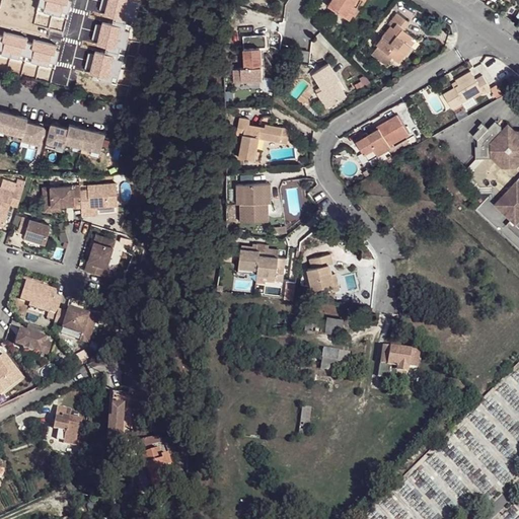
[(40,0),(38,7),(45,9),(44,13),(52,15),(55,0),(40,0)]
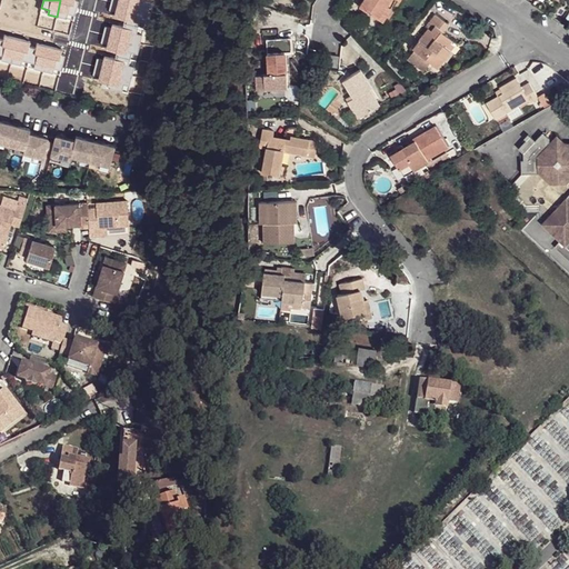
[(75,0),(60,0),(57,17),(67,20),(68,15),(75,17),(79,2),(75,1),(75,0)]
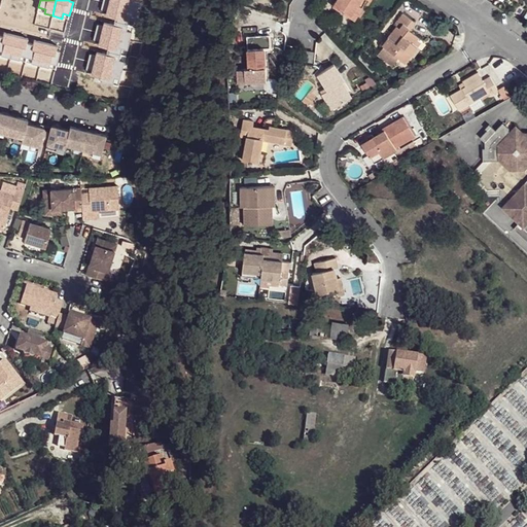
[(336,0),(332,6),(351,18),(359,5),(362,0),(336,0)]
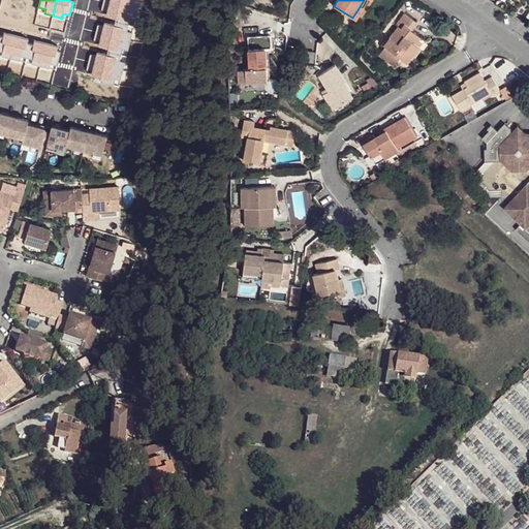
[(352,18),(356,21),(365,8),(361,5),(352,18)]
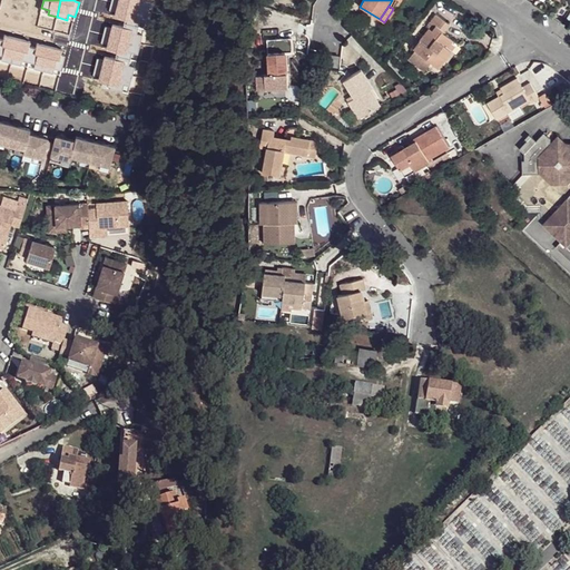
[(429,29),(413,48),(433,64),(439,56),(444,59),(451,50),(457,43),(442,32),(448,23),(436,15),(426,27),(429,29)]
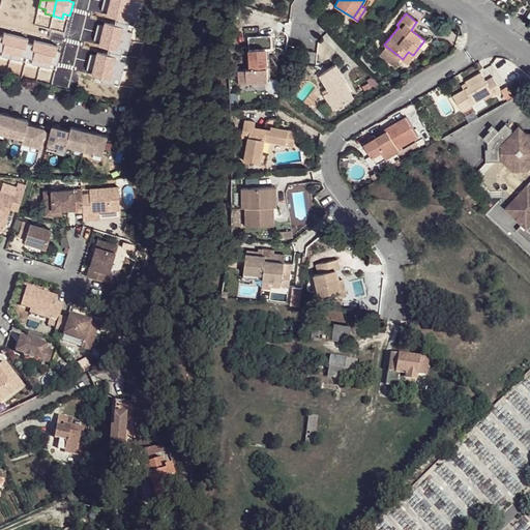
[(0,37),(0,52),(3,53),(2,57),(10,60),(17,36),(4,33),(3,38),(0,37)]
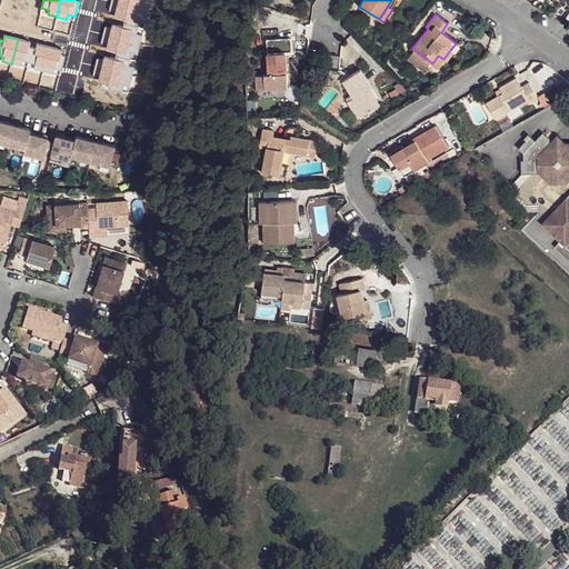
[(266,40),(267,53),(285,52),(291,52),(290,38),(266,40)]
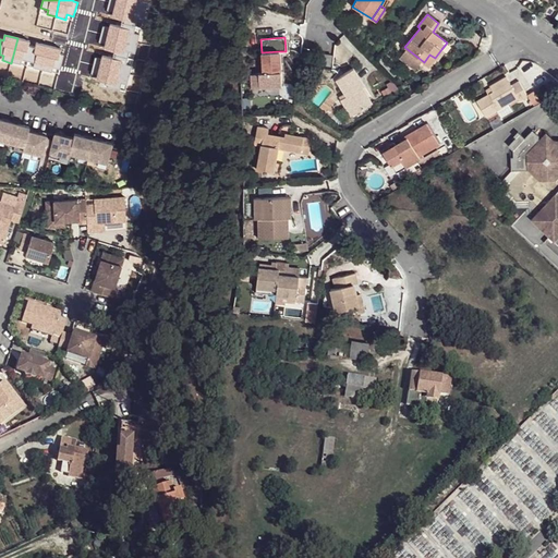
[(31,41),(17,38),(11,63),(21,65),(22,60),(27,62),(32,48),(28,47),(31,41)]
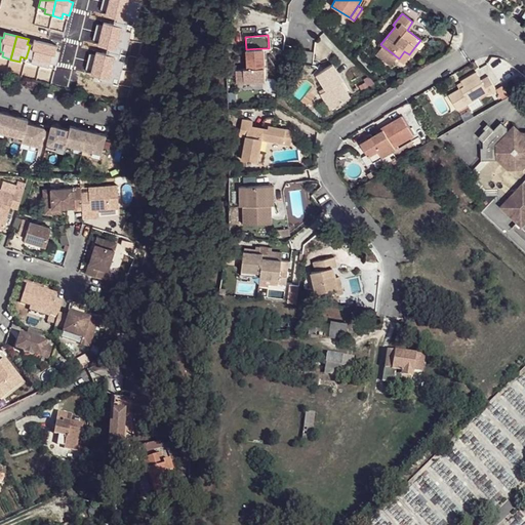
[(30,45),(26,58),(33,59),(32,65),(40,67),(45,43),(34,40),(33,46),(30,45)]
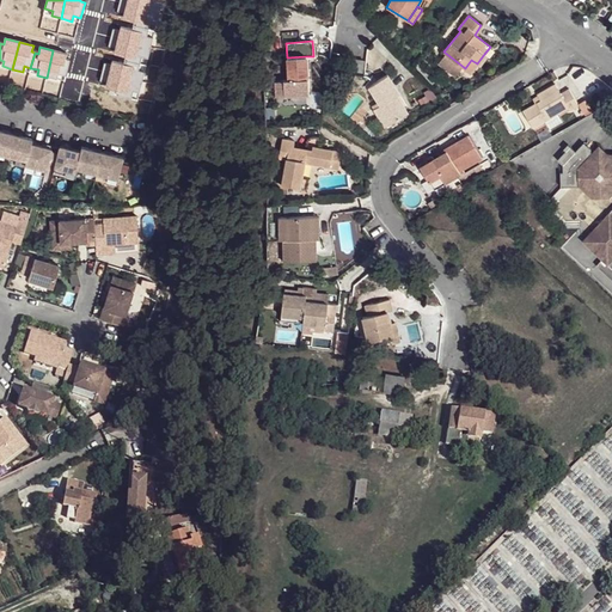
[(68,54),(53,50),(47,78),(57,80),(59,75),(66,77),(71,62),(66,61),(68,54)]
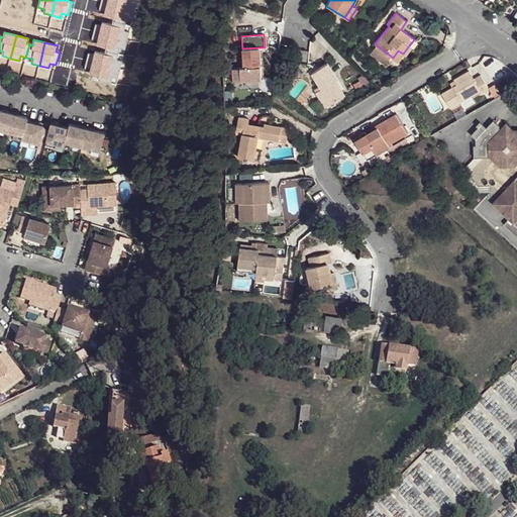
[(409,45),(403,54),(406,57),(412,48),(409,45)]
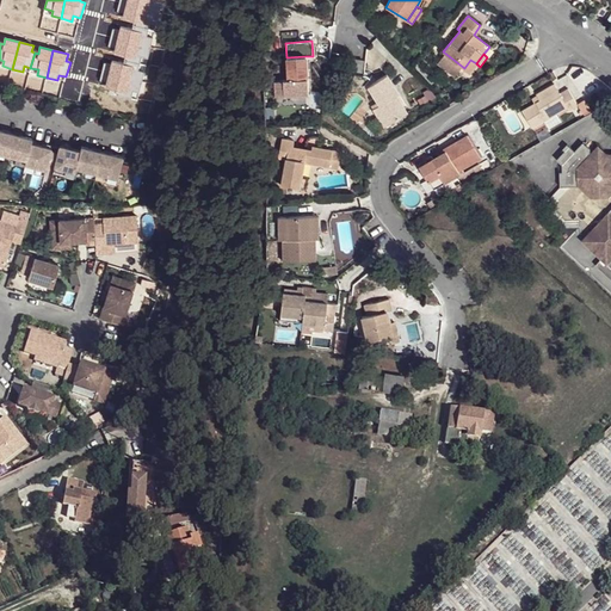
[(287,57),(288,80),(283,80),(284,97),(308,94),(307,79),(306,56),(287,57)]
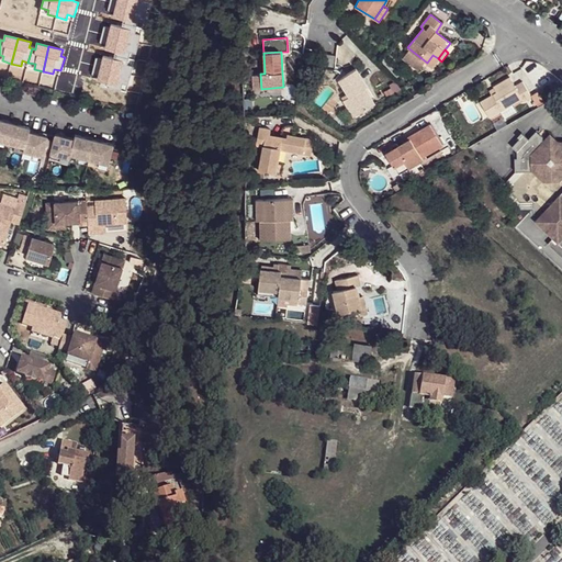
[(324,55),(323,65),(333,67),(335,56),(324,55)]
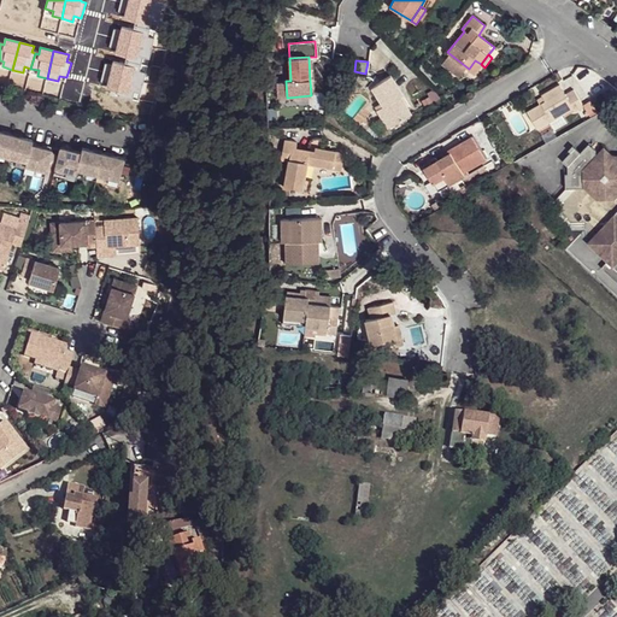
[(469,69),(474,74),(481,64),(475,60),(469,69)]
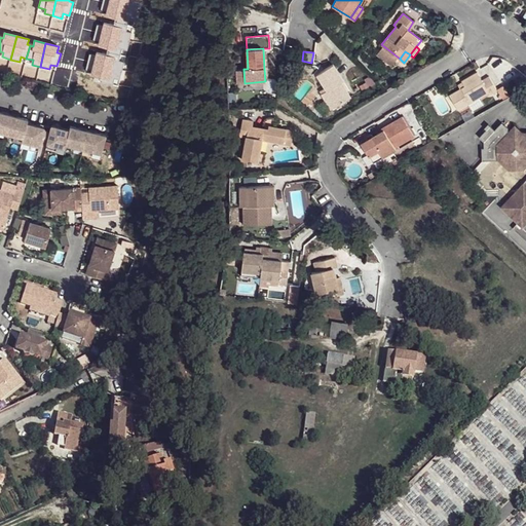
[(321,95),(331,110),(332,109),(350,98),(341,82),(343,81),(333,65),(316,75),(325,88),(327,90),(322,94),(321,95)]
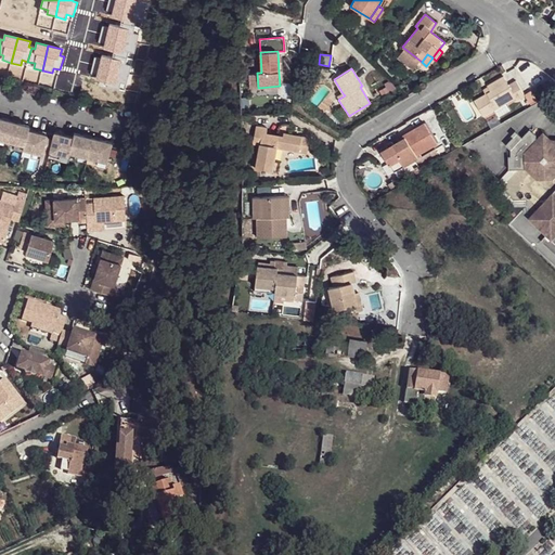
[(475,101),(483,117),(495,111),(506,104),(516,98),(517,101),(526,95),(525,94),(516,80),(508,85),(504,76),(488,86),(488,87),(491,91),(486,94),(475,101)]
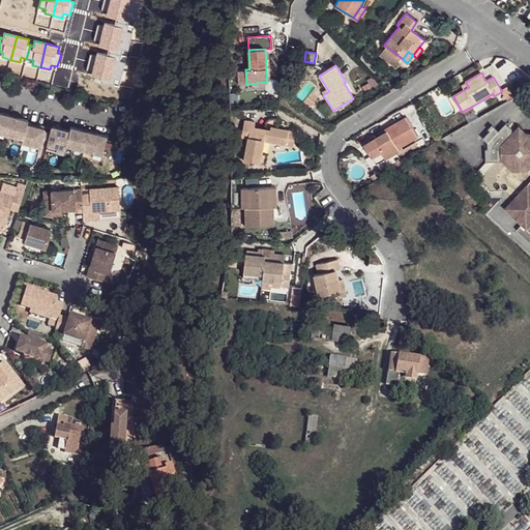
[(502,91),(507,99),(513,95),(507,86),(501,90),(502,91)]
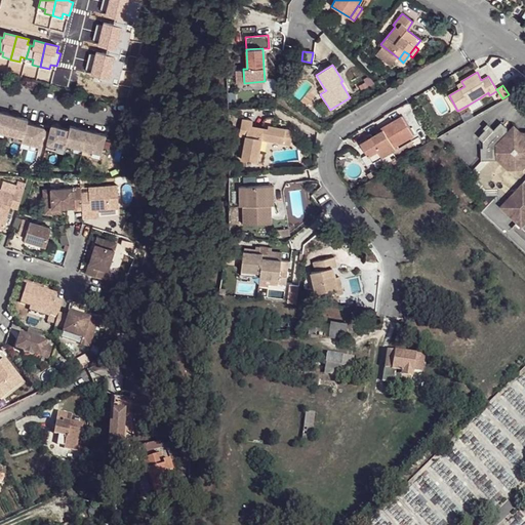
[(469,105),(472,111),(483,105),(479,98),(469,105)]
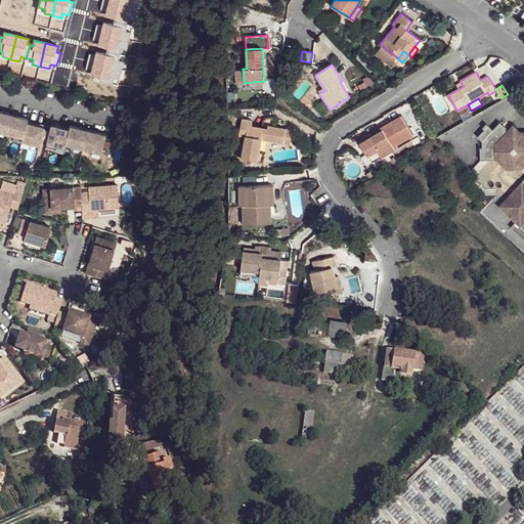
[(330,110),(321,114),(324,119),(333,113),(331,108),(330,110)]
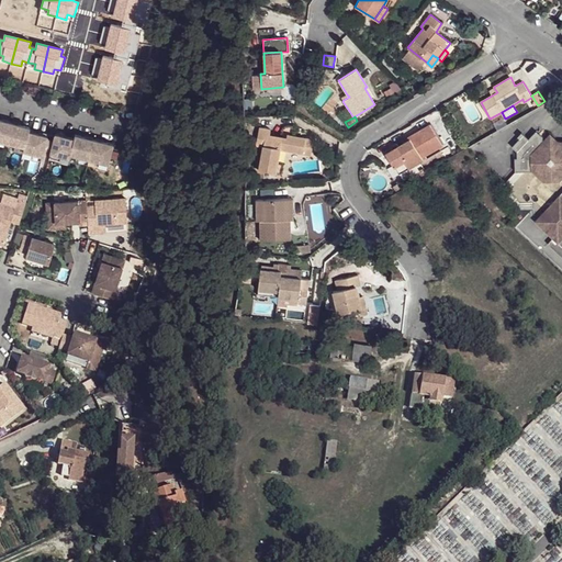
[(0,146),(24,153),(23,157),(42,161),(43,155),(47,141),(47,137),(30,133),(31,130),(0,121),(0,146)]
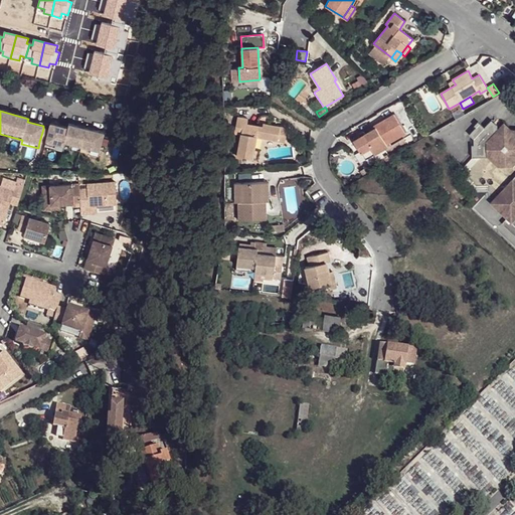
[(355,140),(362,153),(371,148),(375,155),(388,147),(386,145),(405,133),(394,114),(374,126),(375,128),(355,140)]
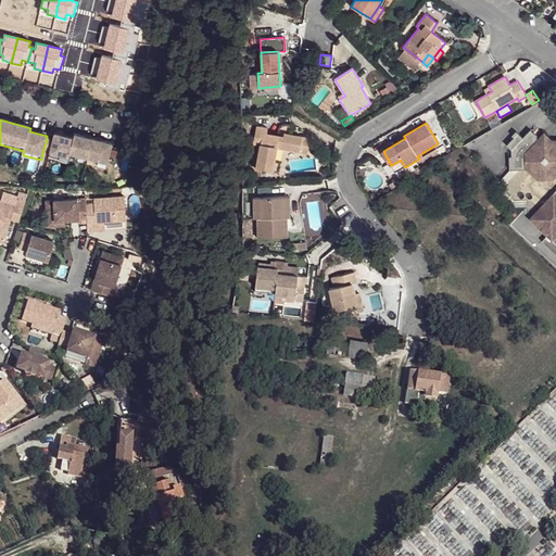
[(261,143),(256,168),(272,172),(274,159),(276,147),(300,151),(302,136),(283,134),(283,137),(266,134),(267,128),(256,126),(253,142),(261,143)]
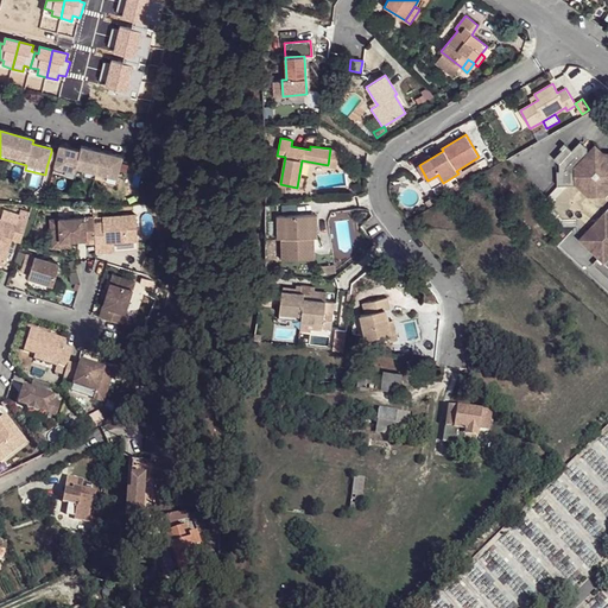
[(562,149),(552,158),(558,163),(558,171),(555,171),(556,185),(575,184),(587,196),(607,196),(607,197),(607,207),(577,239),(596,258),(594,259),(600,264),(602,263),(607,267),(607,156),(603,152),(587,152),(586,147),(583,144),(578,149),(575,145),(568,153),(562,149)]
